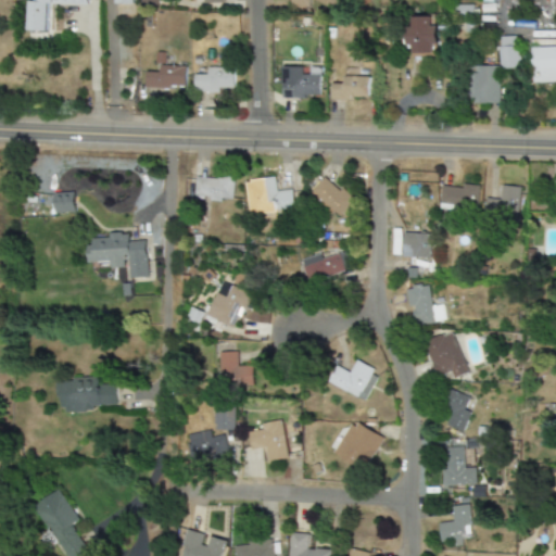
[(28,30),(59,32),(59,20),(48,20),(49,4),(87,4),(87,0),(36,0),(36,1),(28,1),(28,30)]
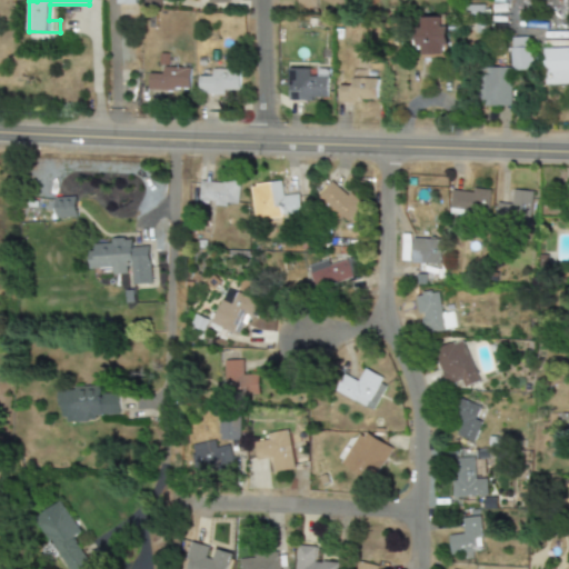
[(446,56),(446,26),(442,26),(442,17),(418,18),(419,47),(422,47),(422,56),(446,56)]
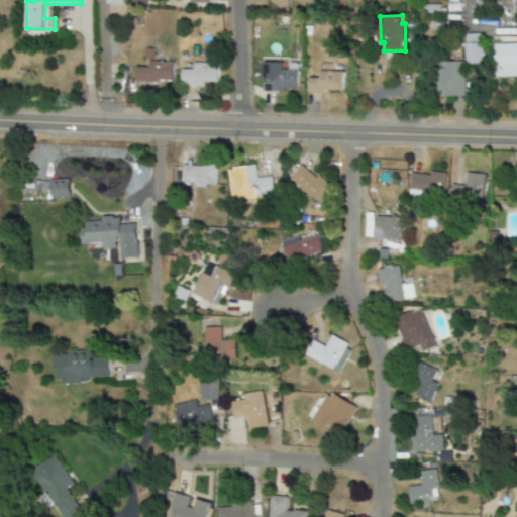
[(440,97),(466,96),(464,64),(481,64),(481,33),(461,34),(462,62),(440,63),(440,97)]
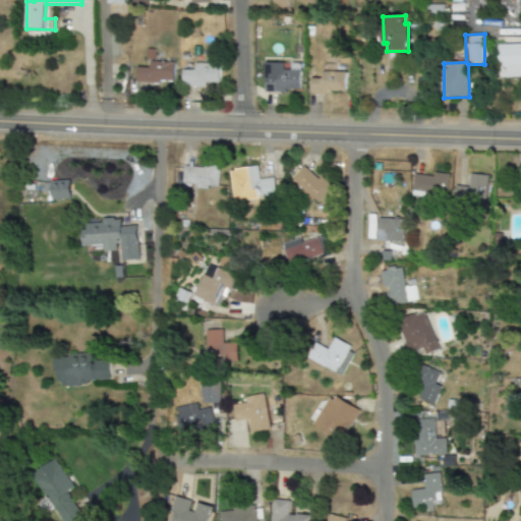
[(497,77),(520,76),(520,44),(496,45),(497,77)]
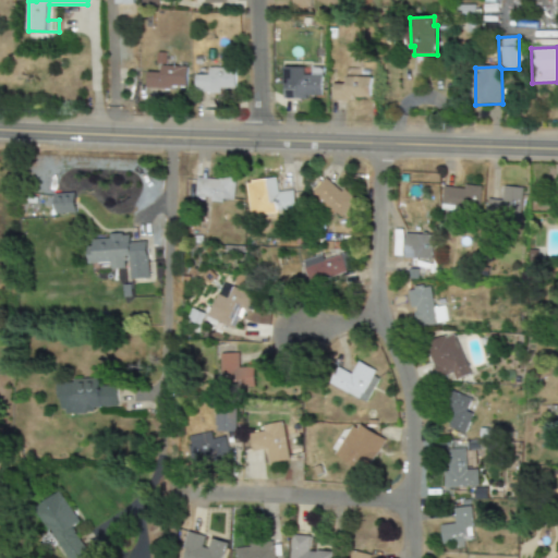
[(146,72),(145,87),(185,88),(186,67),(160,67),(160,73),(146,72)]
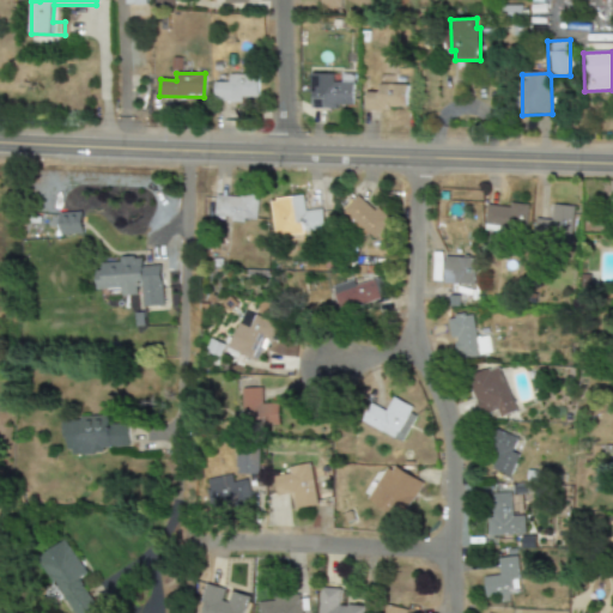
[(213,83),(213,102),(242,102),(242,97),(258,98),(258,76),(228,74),(228,83),(213,83)]
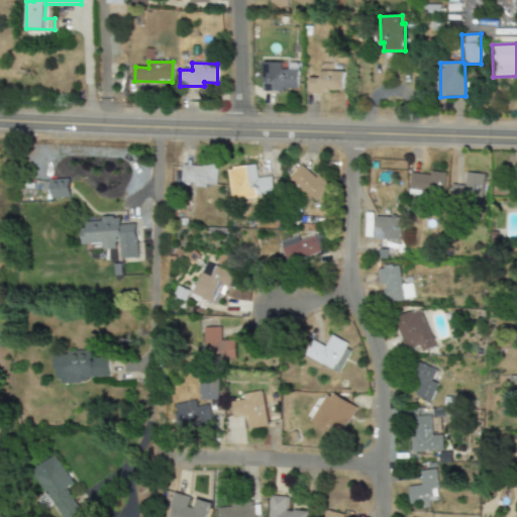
[(262,92),(285,92),(285,90),(297,90),(297,63),(284,63),(262,63),(262,92)]
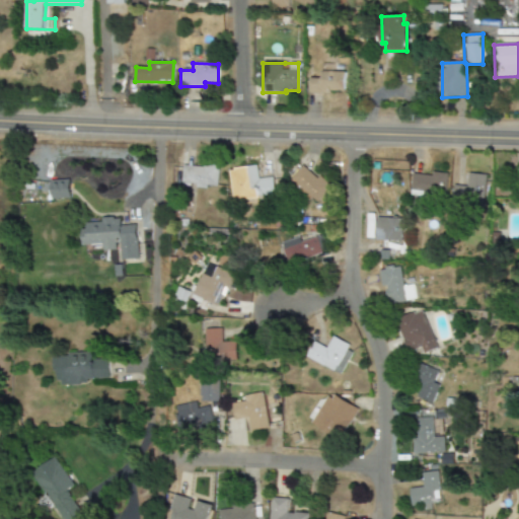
[(343,93),(344,72),(320,71),(320,78),(308,78),(307,92),(343,93)]
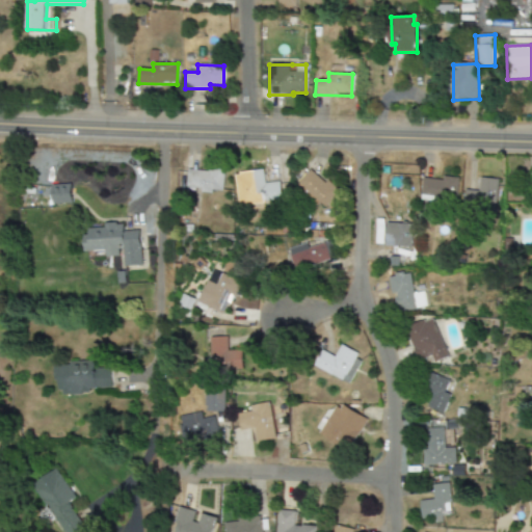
[(188,170),(186,188),(221,192),(224,169),(208,167),(208,173),(188,170)]
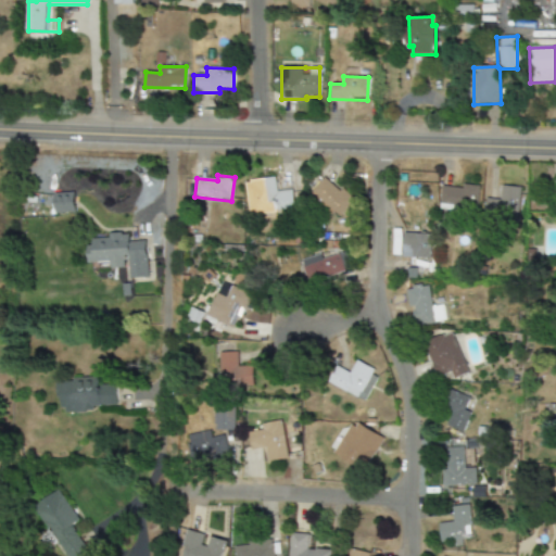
[(338,218),(353,202),(325,176),(310,192),(338,218)]
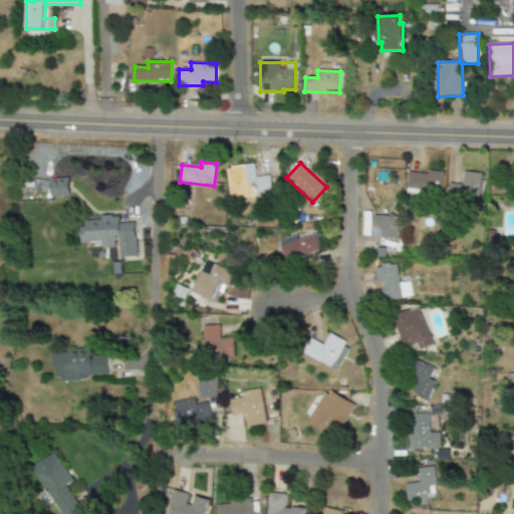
[(271,194),(269,176),(255,177),(254,164),(235,166),(237,177),(233,177),(235,191),(240,190),(241,198),(271,194)]
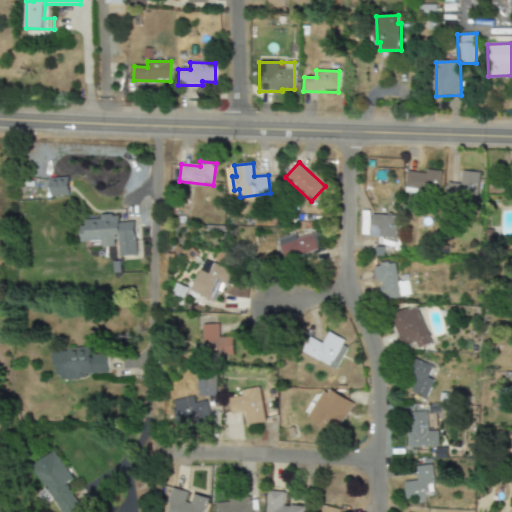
[(440,190),(440,171),(426,170),(426,173),(405,172),(405,189),(440,190)]
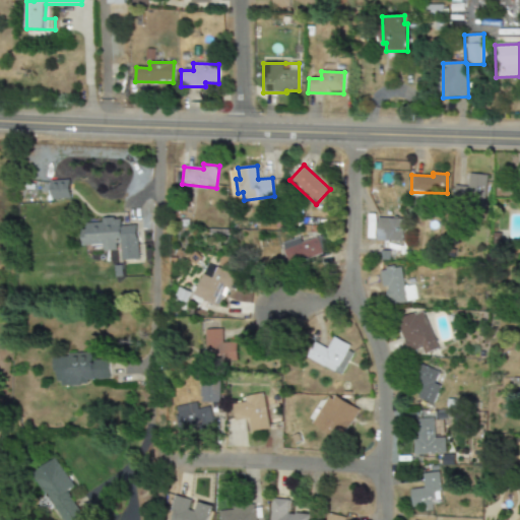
[(484,203),(485,175),(468,174),(467,186),(454,186),(453,202),(484,203)]
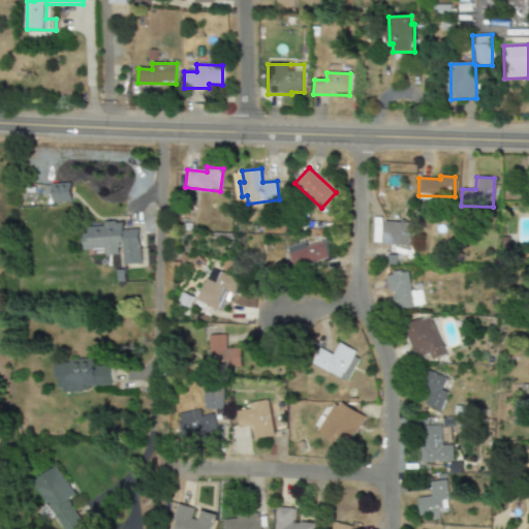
[(70,183),(52,184),(52,203),(70,203),(70,183)]
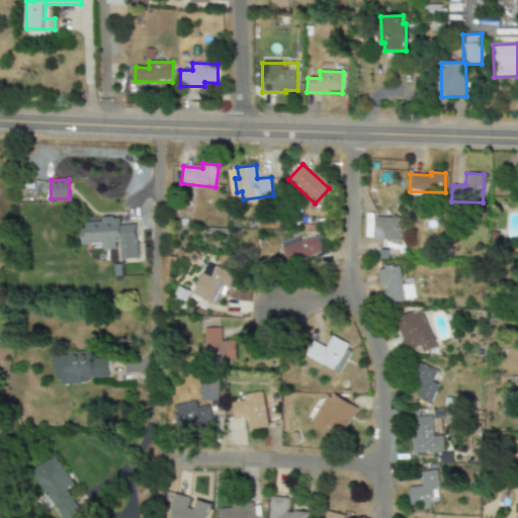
[(402,218),(375,217),(375,241),(401,241),(402,218)]
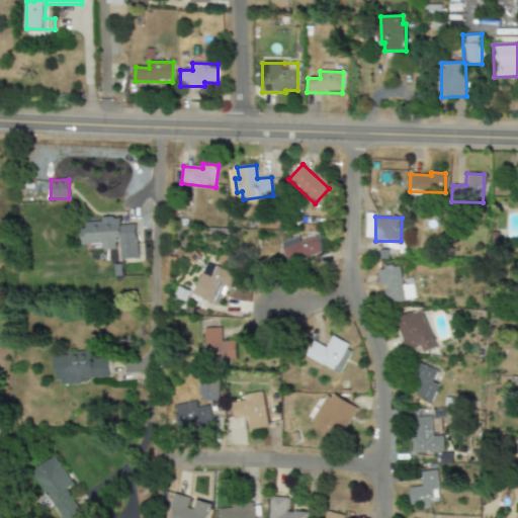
[(137,259),(135,225),(119,225),(119,218),(100,219),(101,222),(81,223),(82,245),(102,244),(102,250),(117,249),(118,259),(137,259)]
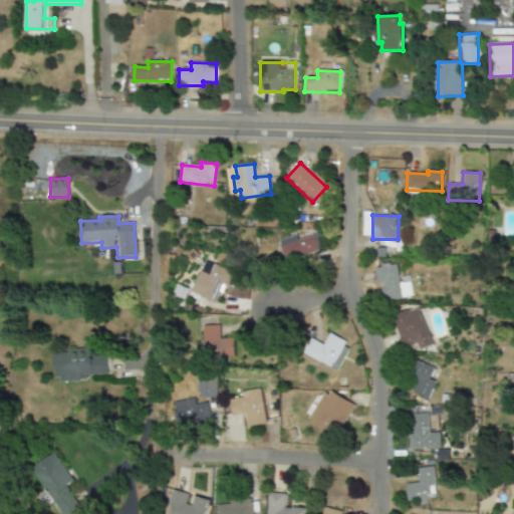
[(297,240),(295,235),(277,241),(286,263),(324,248),(318,233),(297,240)]
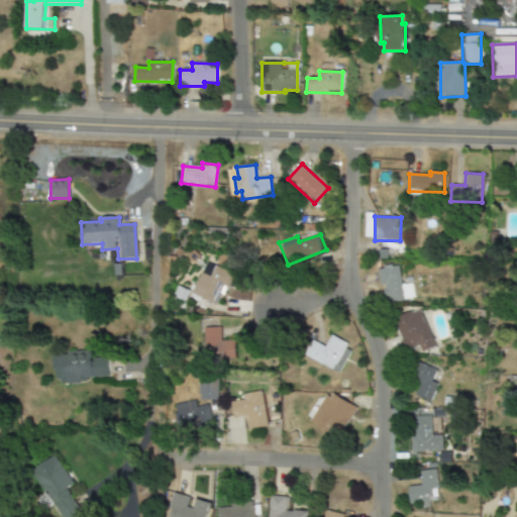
[(218,305),(231,273),(205,262),(192,295),(218,305)]
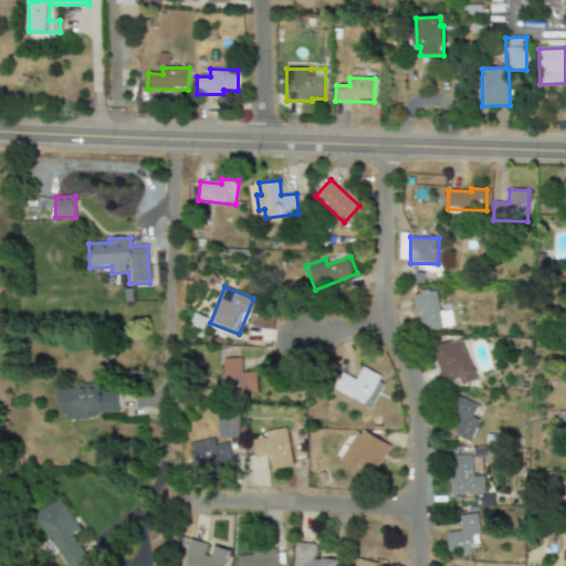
[(438,312),(436,291),(416,293),(420,331),(454,327),(452,311),(438,312)]
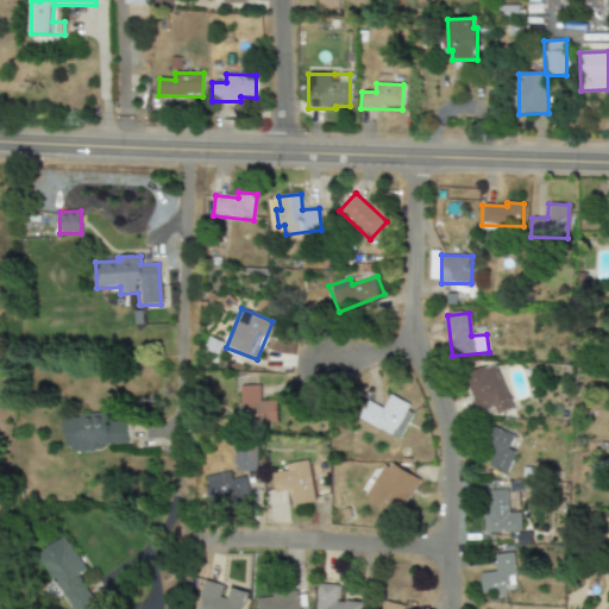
[(513,408),(493,362),(463,375),(479,413),(494,407),(497,415),(513,408)]
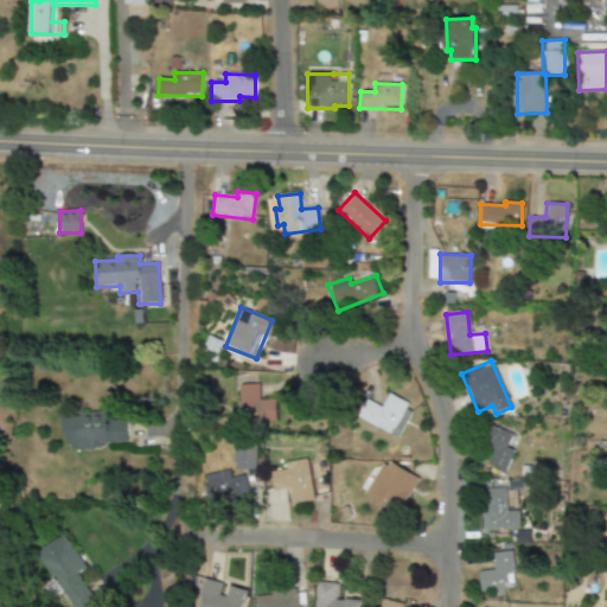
[(275,400),(260,401),(259,384),(238,385),(240,425),(276,423),(275,400)]
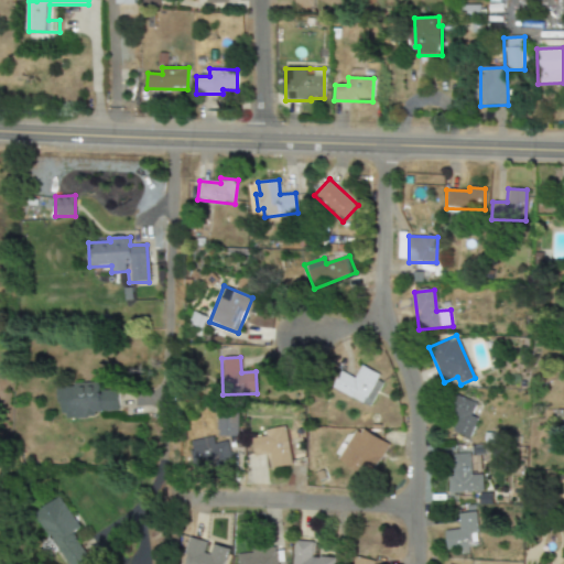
[(369,408),(384,378),(360,366),(354,378),(340,371),(332,388),(369,408)]
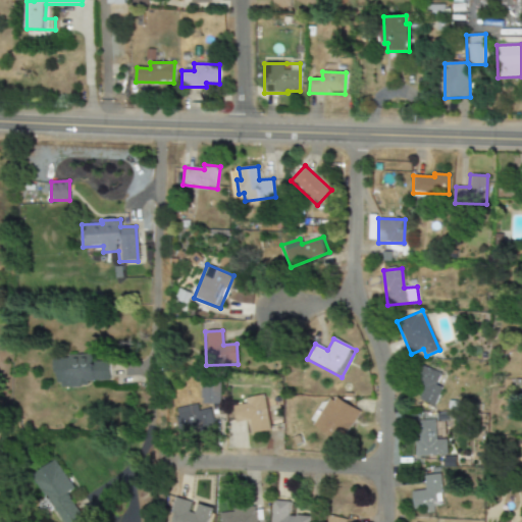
[(109,380),(108,361),(92,362),(91,355),(53,357),(55,388),(88,386),(88,381),(109,380)]
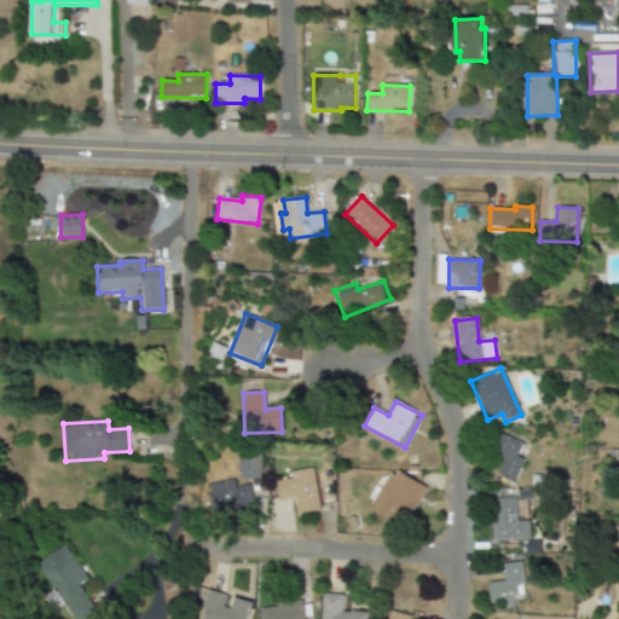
[(516,481),(524,460),(518,457),(524,440),(504,434),(491,472),(516,481)]
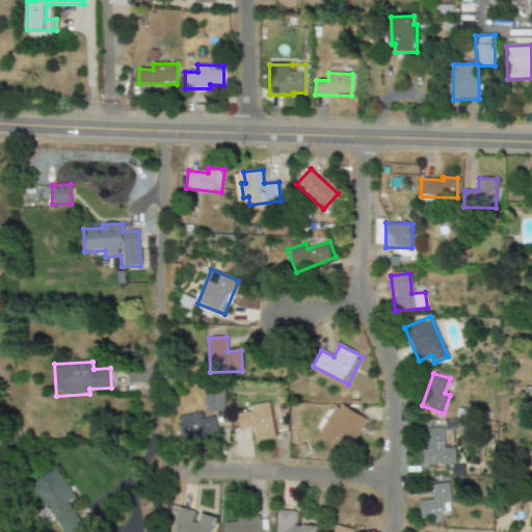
[(204,410),(222,411),(222,390),(204,390),(204,410)]
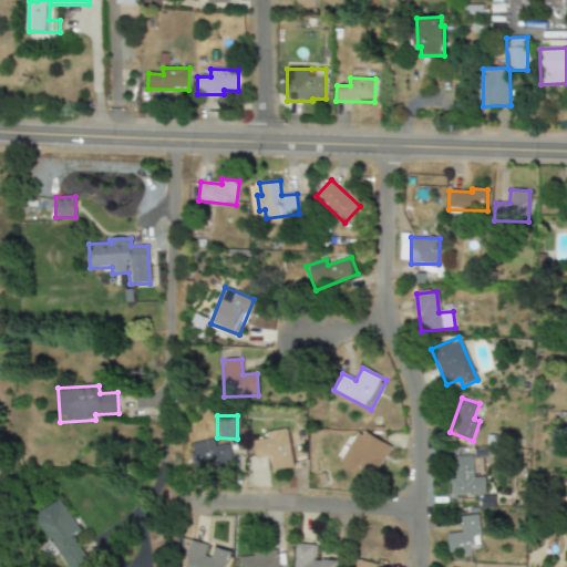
[(270,456),(272,471),(292,467),(286,429),(265,433),(266,439),(251,442),(255,459),(270,456)]
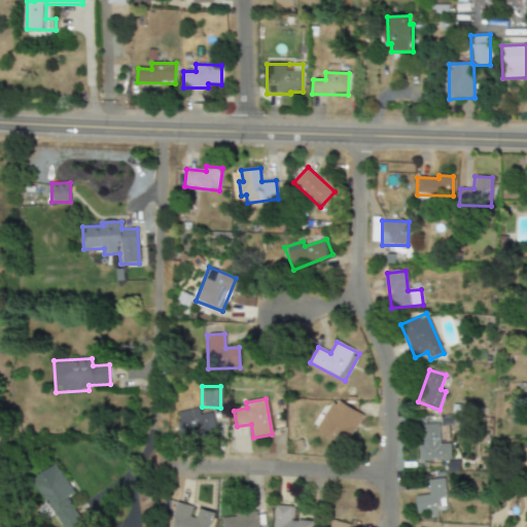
[(331,399),(317,431),(347,446),(362,414),(331,399)]
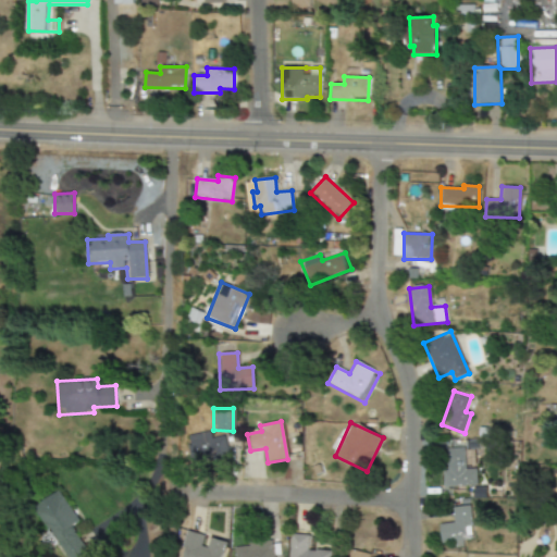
[(192,463),(227,455),(223,436),(211,438),(209,431),(185,436),(192,463)]
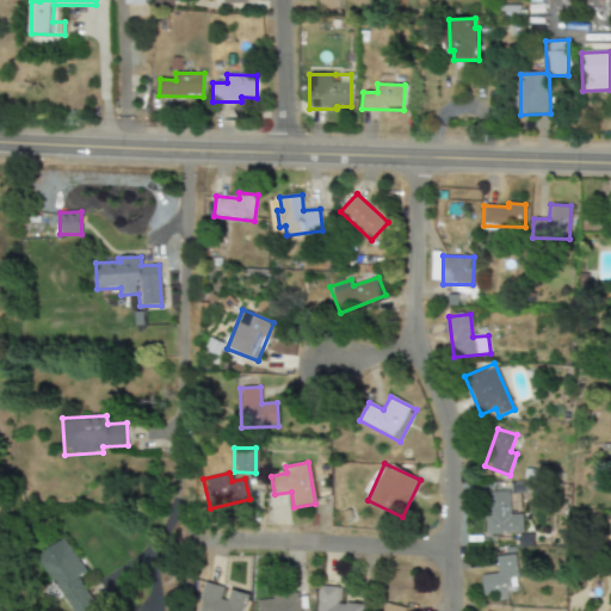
[(523,534),(522,514),(510,514),(508,492),(487,493),(488,535),(523,534)]
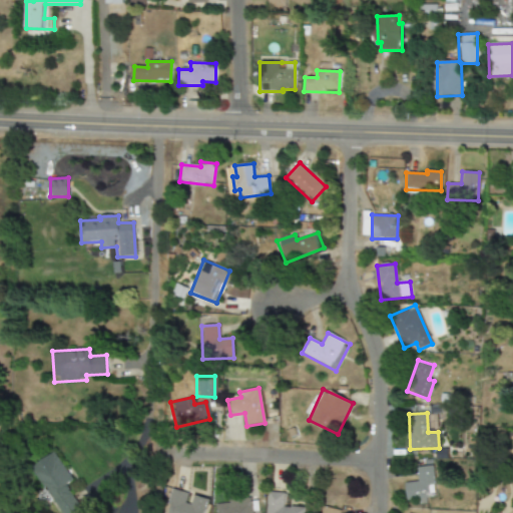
[(72,480),(53,452),(29,468),(59,512),(71,512),(80,508),(65,485),(72,480)]
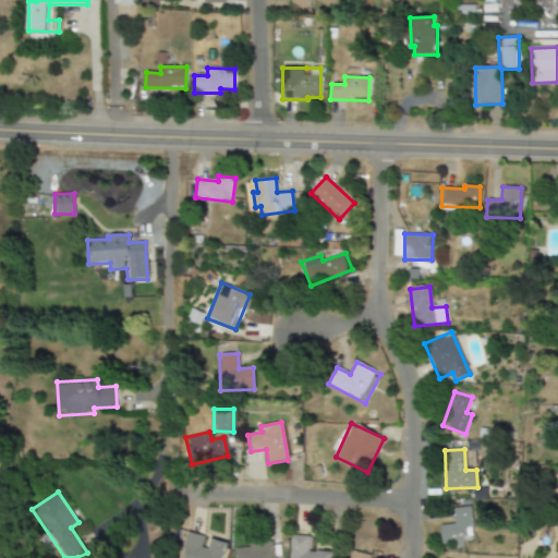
[(440,524),(441,548),(464,547),(464,541),(473,540),(471,507),(452,508),(453,524),(440,524)]
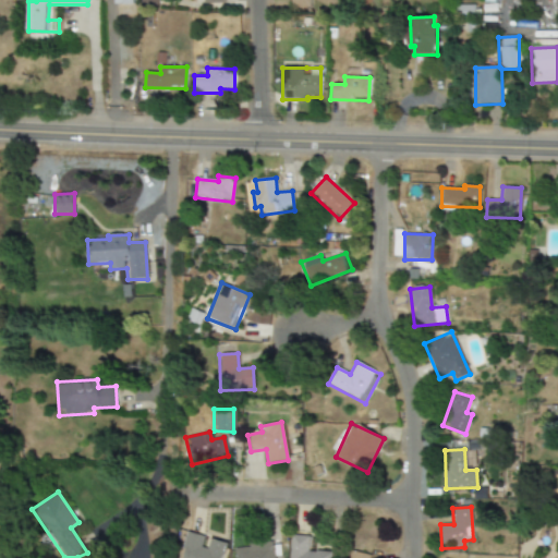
[(180,557),(221,557),(226,543),(209,538),(207,548),(201,547),(204,536),(186,532),(180,557)]
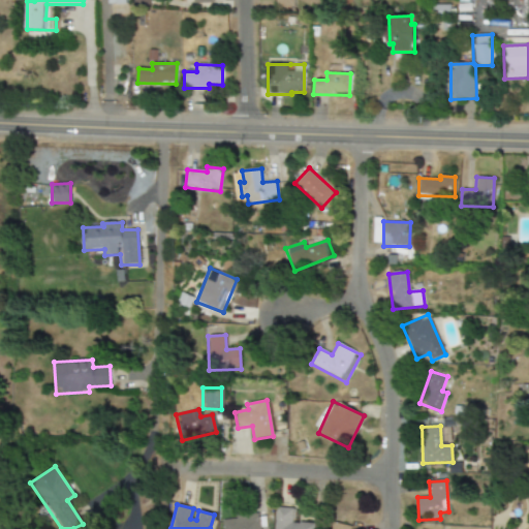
[(292,508),(276,508),(274,528),(312,528),(313,523),(292,522),(292,508)]
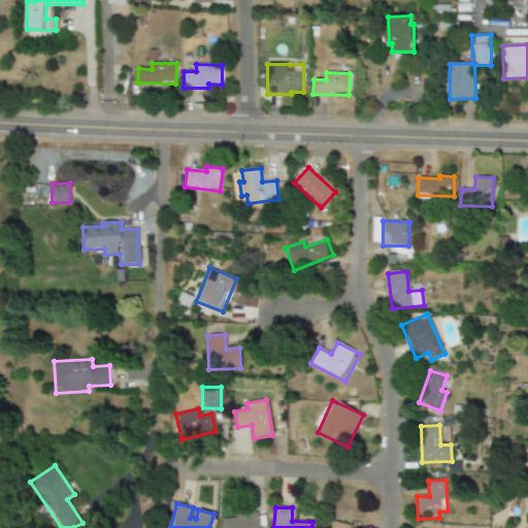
[(258,527),(257,514),(221,518),(222,527),(258,527)]
